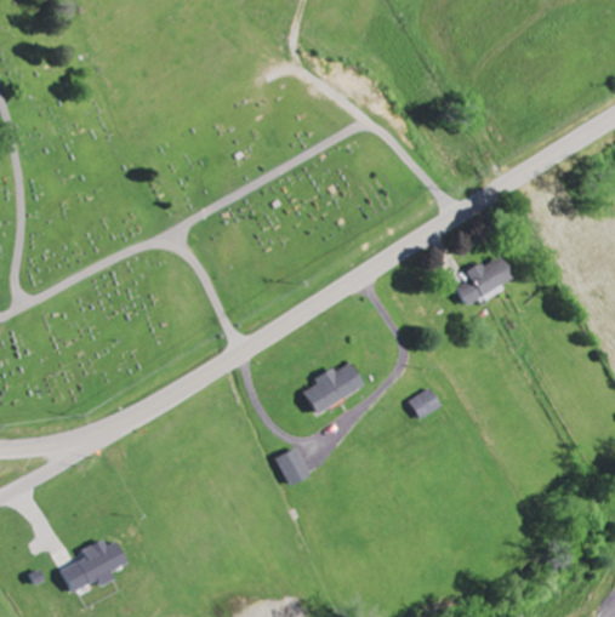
[(454,287),(463,306),(514,278),(501,252),(465,273),(467,279),(454,287)]
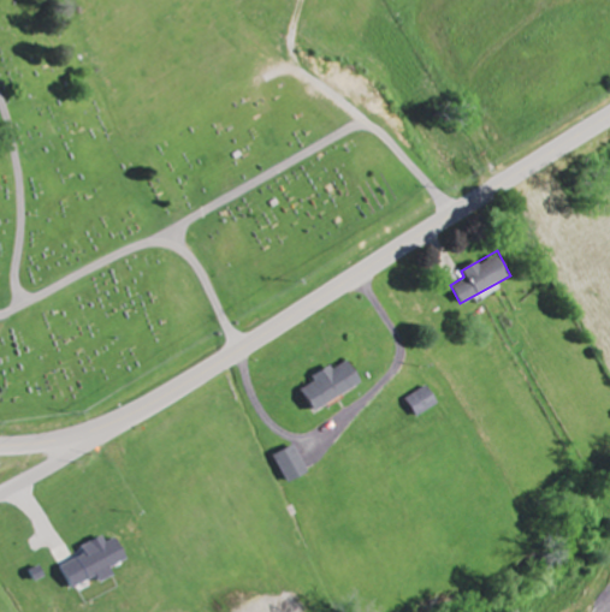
[(361,384),(348,357),(309,375),(313,381),(301,387),(312,409),(361,384)]
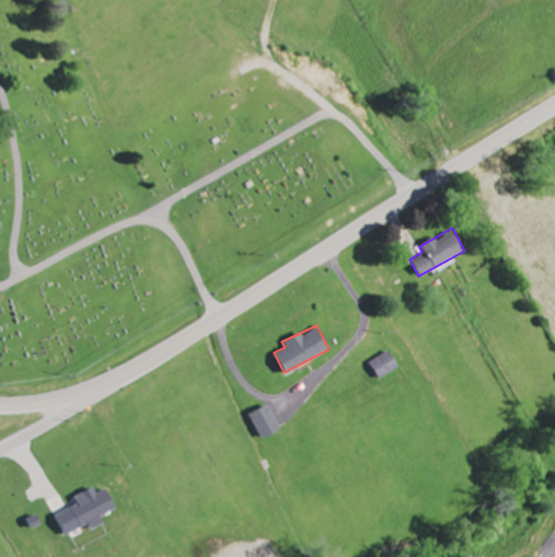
[(399,368),(391,350),(370,359),(378,376),(399,368)]
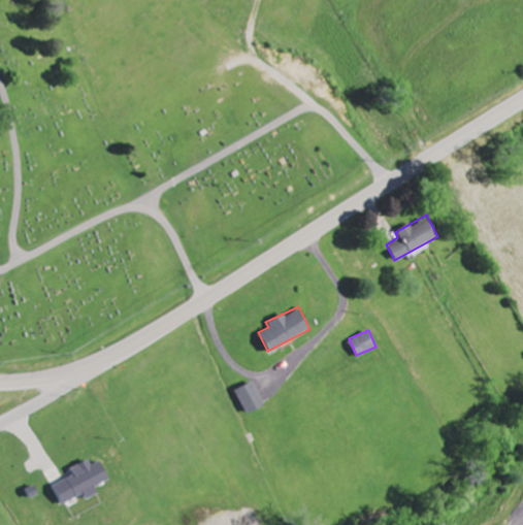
[(262,405),(253,382),(235,388),(244,412),(262,405)]
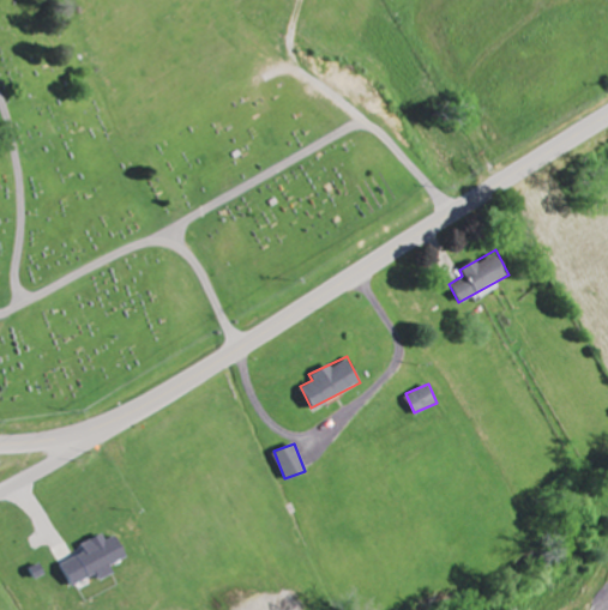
[(71,585),(97,572),(100,578),(113,572),(109,563),(127,555),(116,535),(106,539),(103,532),(80,543),(85,551),(61,563),(71,585)]
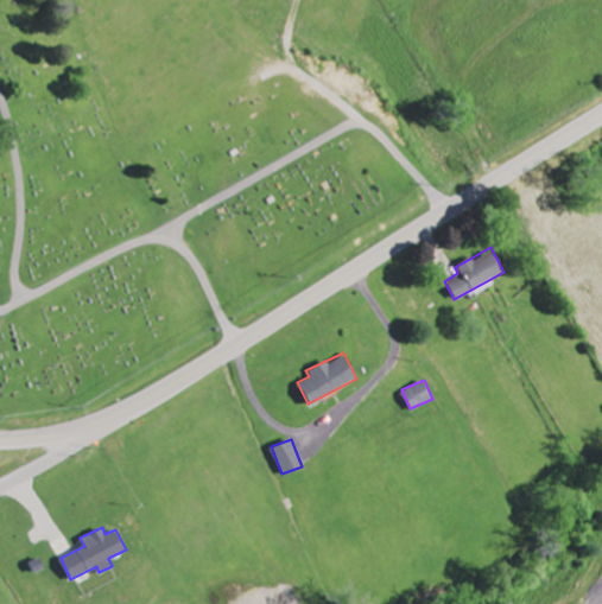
All buildings are outlined.
